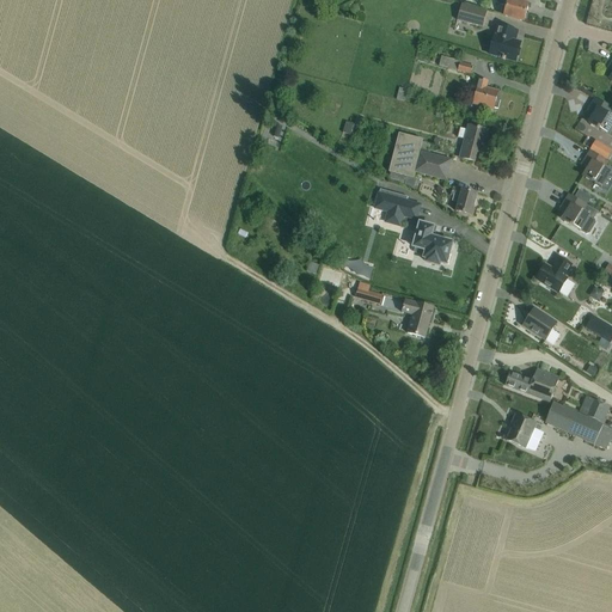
[(509,0),(500,0),(499,5),(506,6),(503,16),(524,22),(524,19),(526,19),(527,14),(526,13),(528,5),(524,4),(524,1),(519,0),(514,0),(514,1),(509,0)]
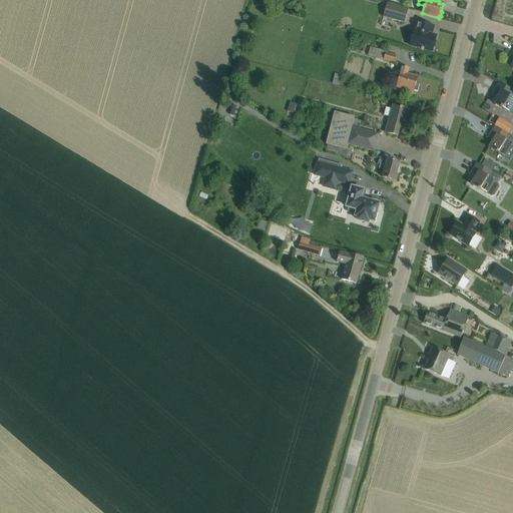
[(404,23),(408,9),(387,3),(383,17),(404,23)]
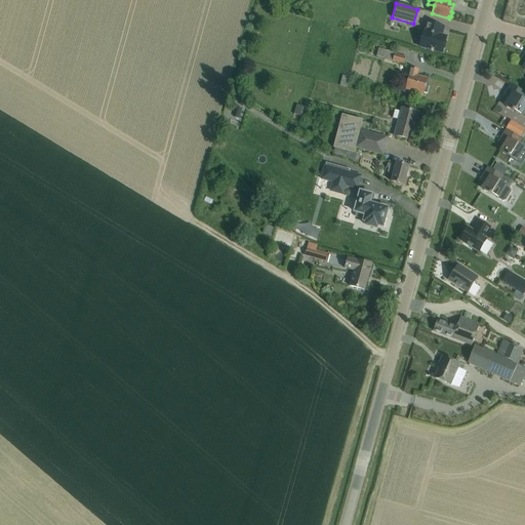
[(441,53),(446,37),(441,35),(443,27),(434,25),(427,23),(420,47),(432,50),(441,53)]
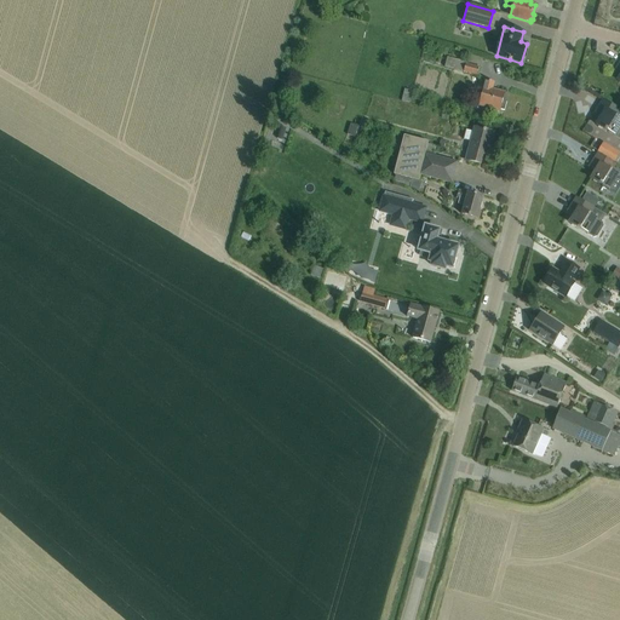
[(454,47),(454,57),(471,58),(471,49),(454,47)]
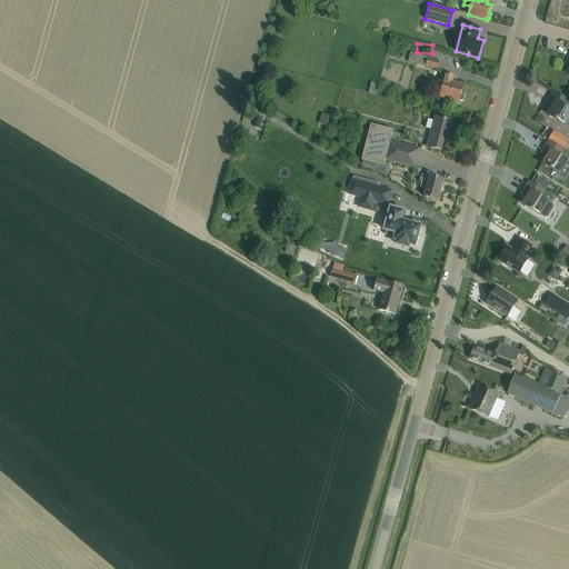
[(425,66),(427,57),(410,52),(408,61),(425,66)]
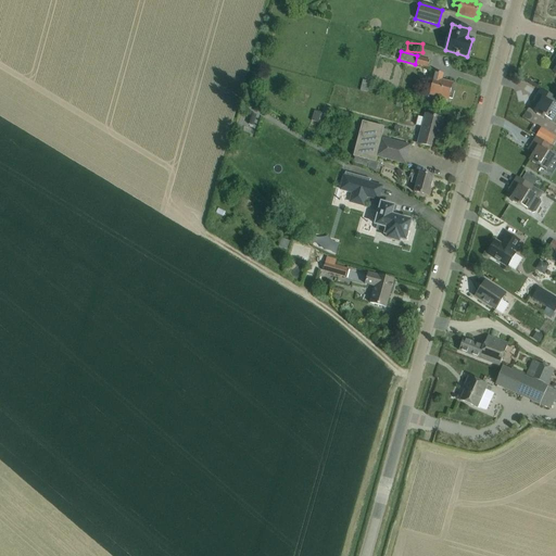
[(428,67),(429,61),(417,58),(416,64),(428,67)]
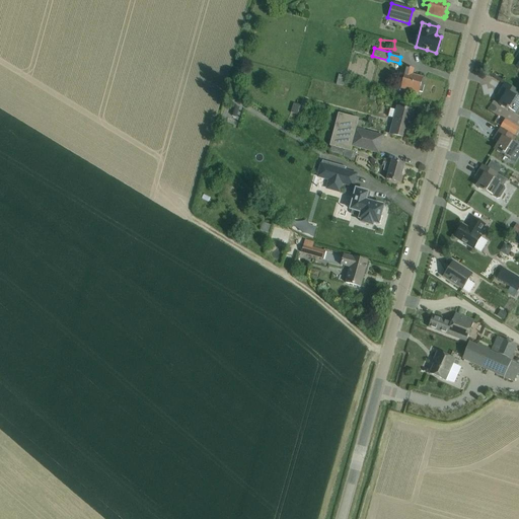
[(413,59),(415,66),(421,65),(420,58),(413,59)]
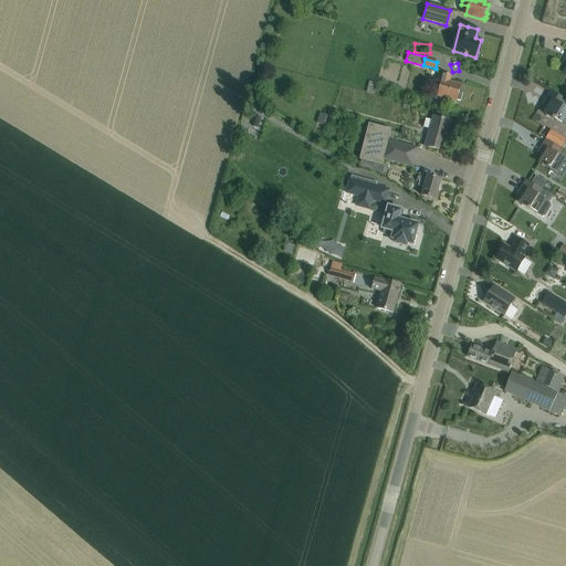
[(375,83),(384,83),(385,72),(376,71),(375,83)]
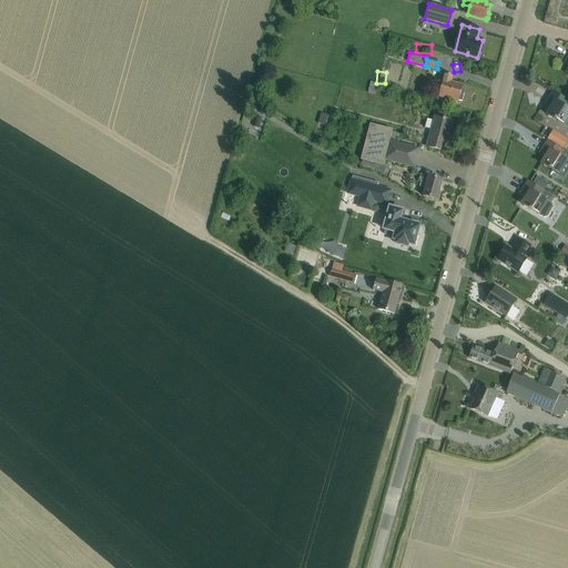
[(462,101),(464,92),(460,92),(463,85),(450,82),(452,75),(445,73),(438,97),(447,99),(458,102),(458,100),(462,101)]
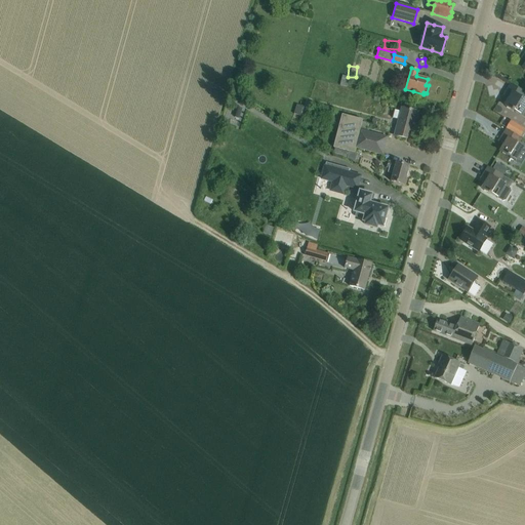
[(348,87),(350,77),(342,75),(339,85),(348,87)]
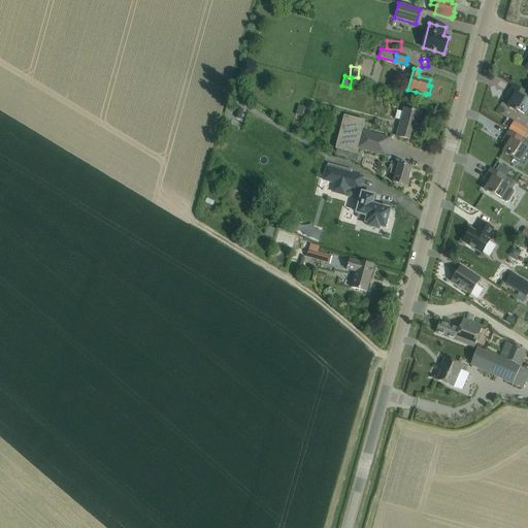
[(513,86),(506,95),(512,98),(507,106),(516,111),(523,116),(527,119),(527,94),(527,95),(522,91),(513,86)]
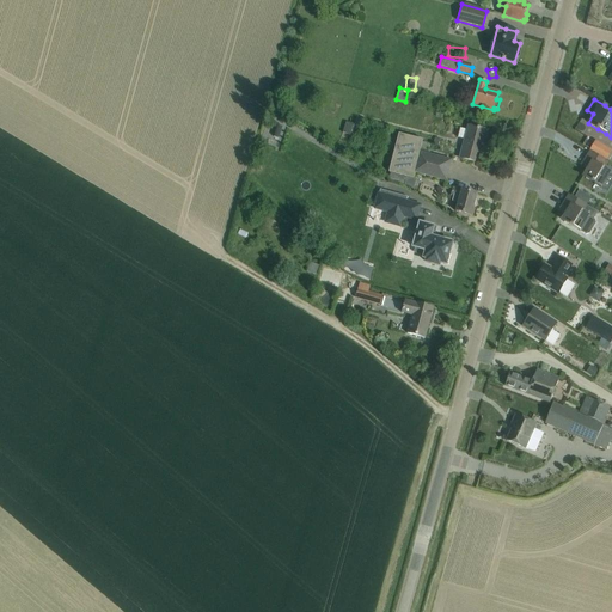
[(285,106),(280,121),(292,124),(297,110),(285,106)]
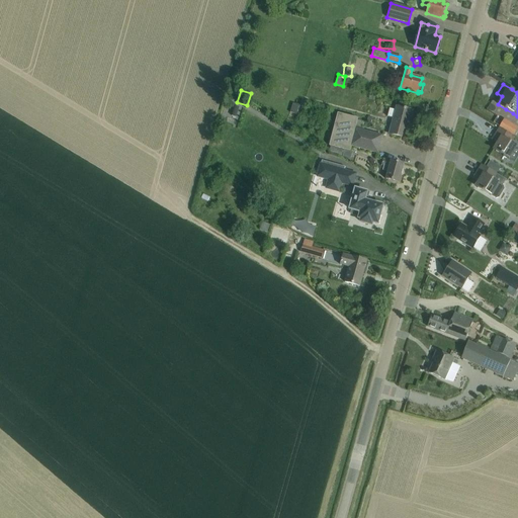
[(299,92),(297,101),(304,103),(307,94),(299,92)]
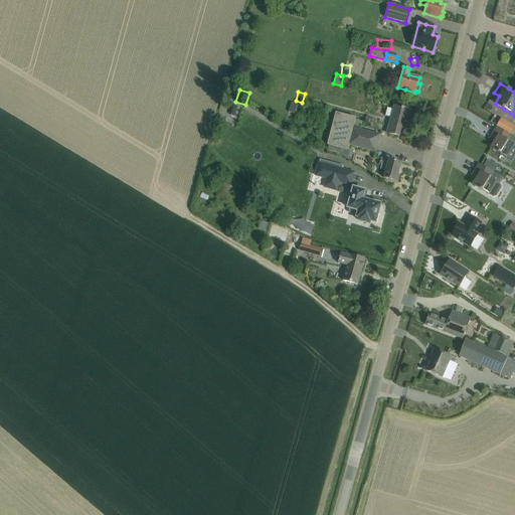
[(405,129),(410,110),(394,106),(386,133),(398,136),(400,128),(405,129)]
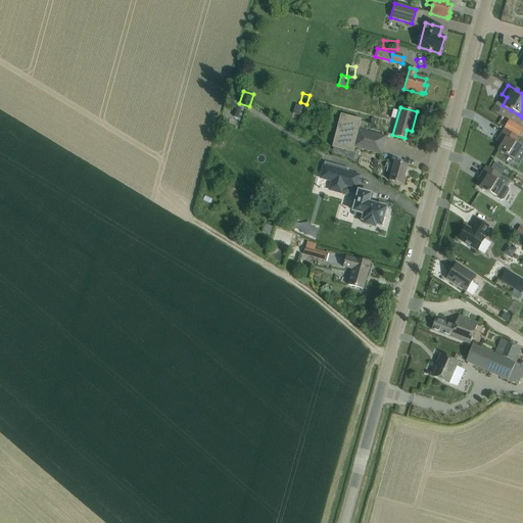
[(381,154),(386,137),(376,134),(371,133),(373,129),(366,127),(364,126),(365,123),(361,122),(361,120),(340,114),(332,147),(333,148),(347,151),(352,152),(353,147),(371,152),(381,154)]
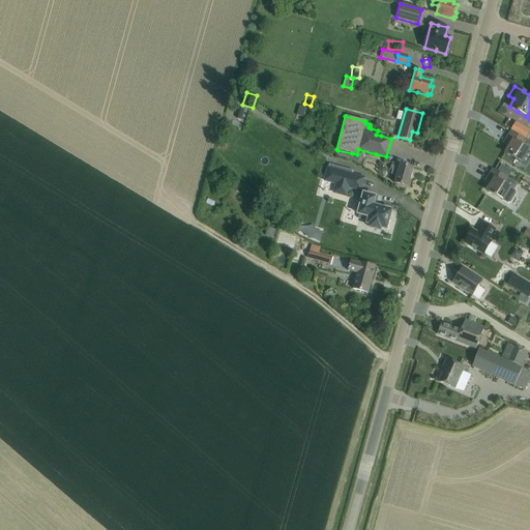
[(520,163),(528,150),(522,146),(525,141),(519,137),(510,131),(504,141),(509,145),(504,152),(513,157),(520,163)]
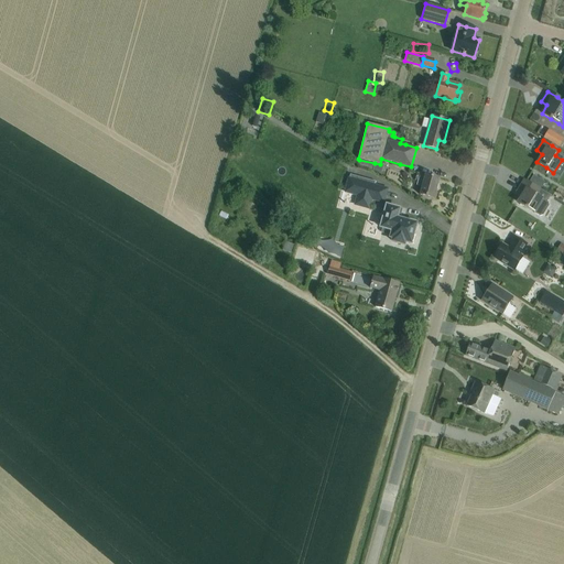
[(373,170),(375,163),(359,160),(358,164),(373,170)]
